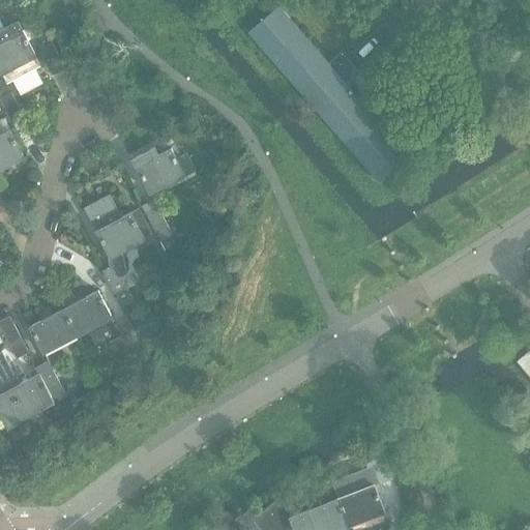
[(358,98),(372,87),(341,53),(328,63),(277,6),(248,32),(379,182),(409,156),(358,98)]
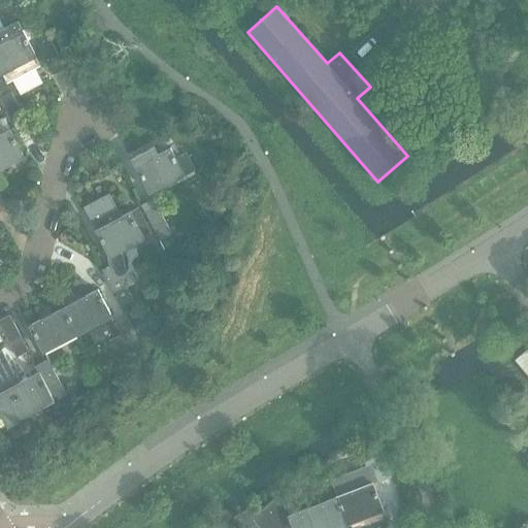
[(34,54),(22,30),(18,22),(3,29),(0,23),(0,71),(1,71),(6,81),(38,64),(33,54),(34,54)]
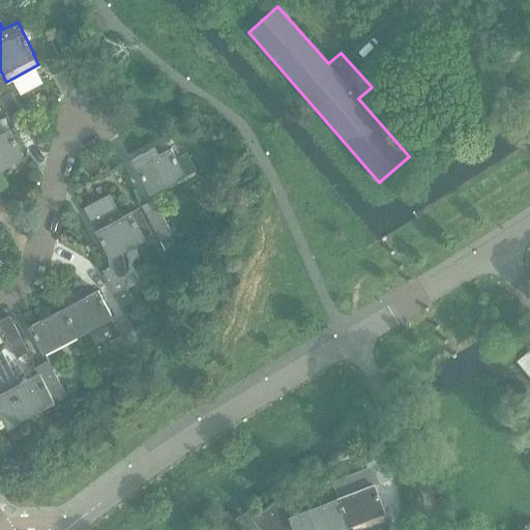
[(64,66),(47,32),(34,38),(53,72),(64,66)]
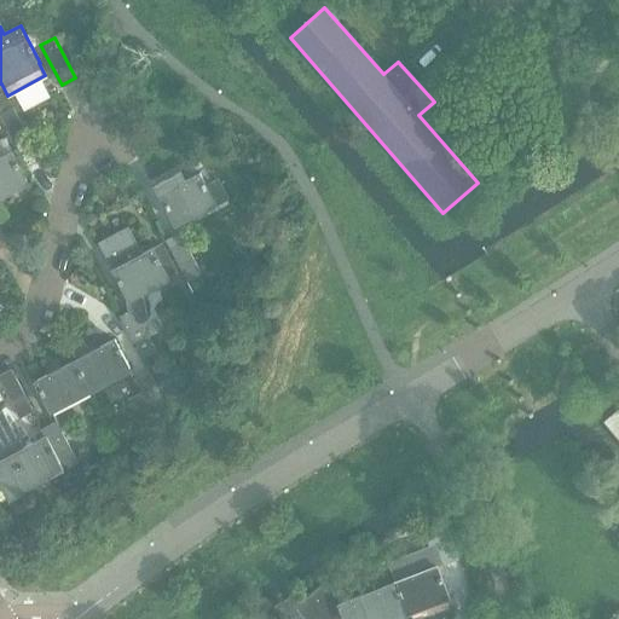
[(25,132),(5,92),(0,94),(0,115),(12,139),(25,132)]
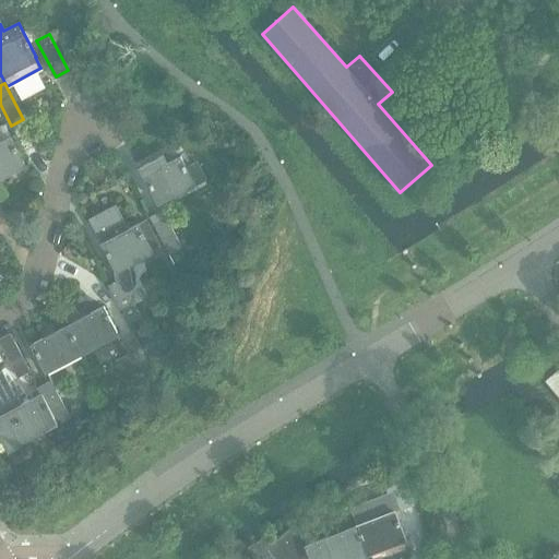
[(0,174),(24,163),(15,145),(20,143),(15,134),(10,137),(3,123),(0,125),(0,174)]
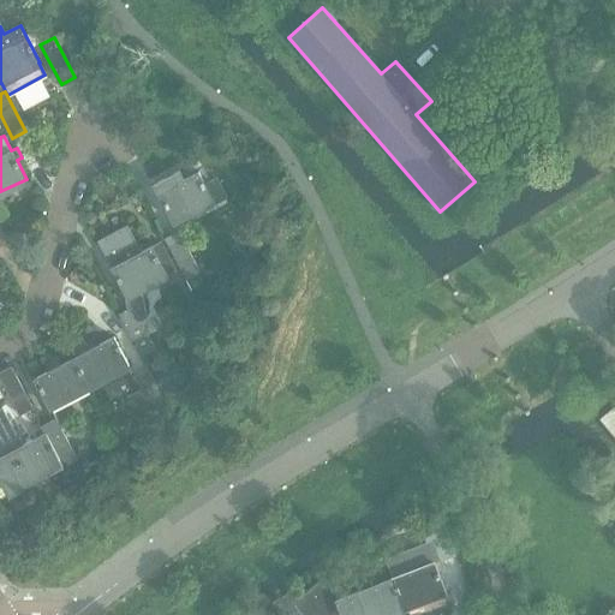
[(227,197),(216,177),(204,183),(198,171),(184,178),(179,169),(151,184),(173,225),(161,231),(186,281),(201,274),(174,224),(215,202),(215,204),(227,197)]
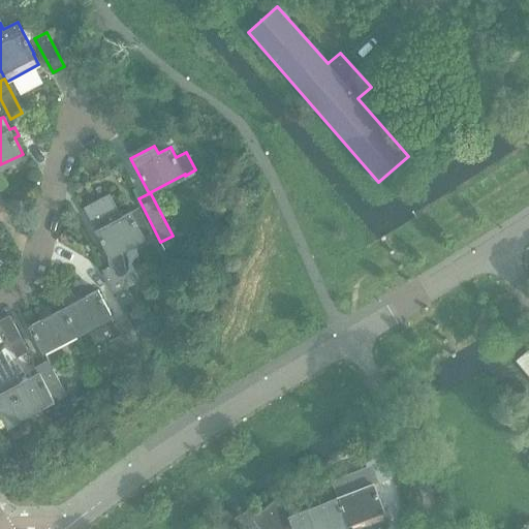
[(138,208),(131,212),(121,217),(110,194),(85,208),(114,263),(101,271),(121,307),(133,301),(120,276),(125,273),(122,253),(144,242),(142,237),(151,231),(138,208)]
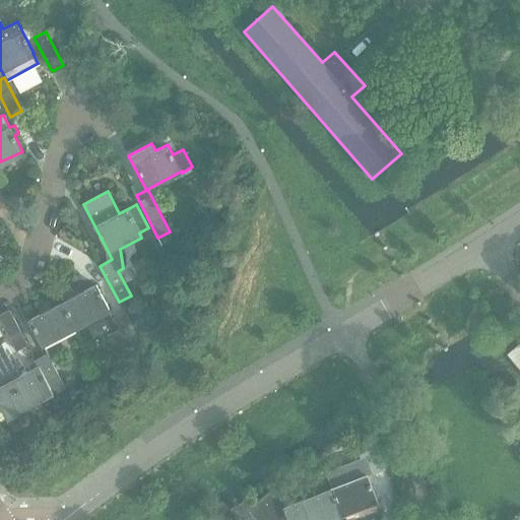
[(173,246),(169,235),(161,238),(166,249),(173,246)]
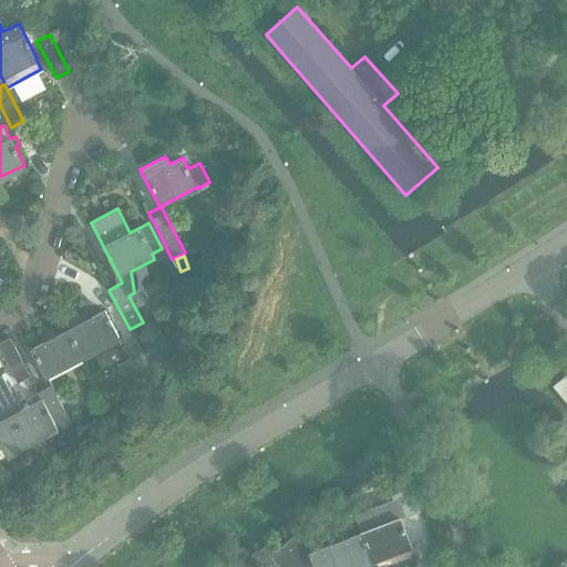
[(119,337),(105,312),(104,311),(88,320),(84,315),(79,318),(74,311),(65,316),(72,328),(68,330),(82,356),(119,337)]
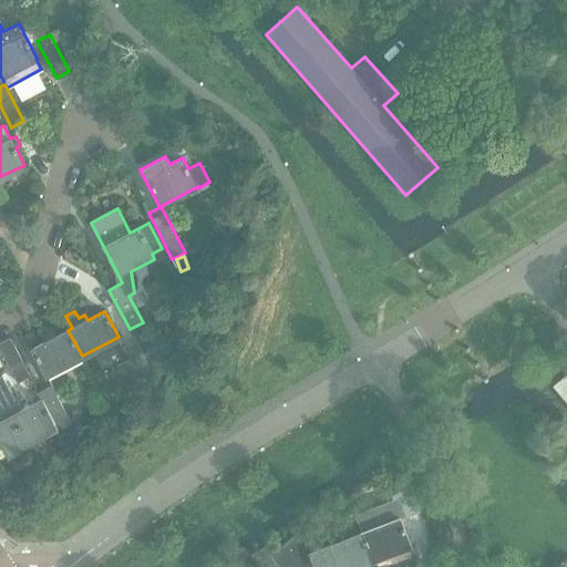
[(82,356),(68,330),(57,337),(53,331),(42,337),(45,342),(32,349),(45,375),(82,356)]
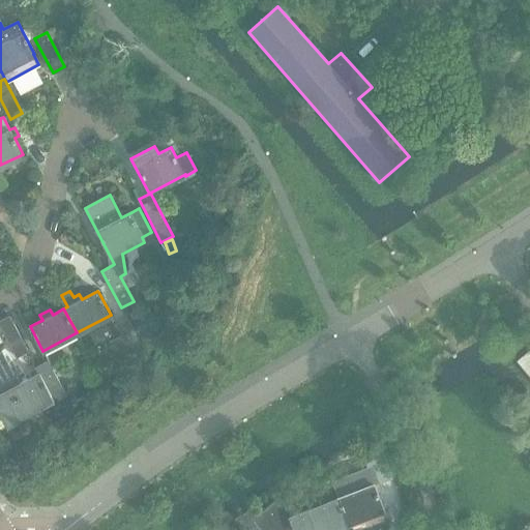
[(28,351),(10,317),(0,322),(0,326),(16,357),(28,351)]
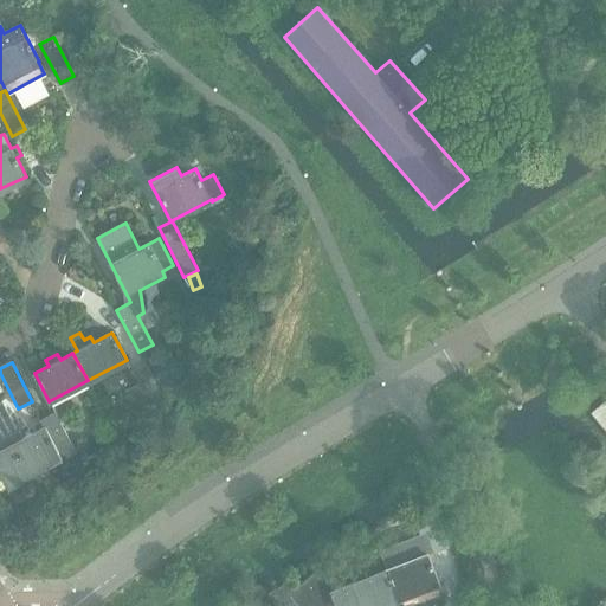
[(160,391),(147,366),(134,373),(140,384),(124,392),(133,406),(160,391)]
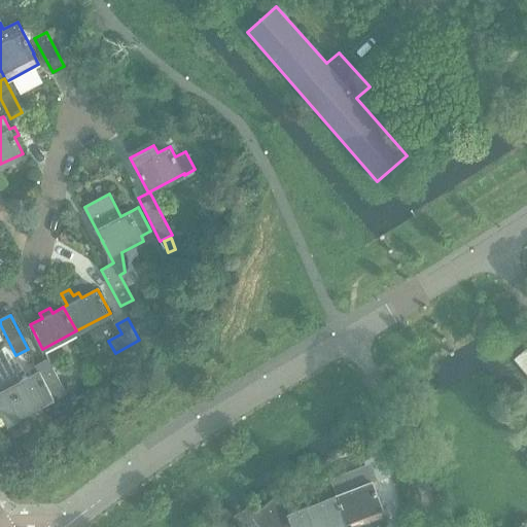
[(148,335),(140,318),(132,323),(140,339),(148,335)]
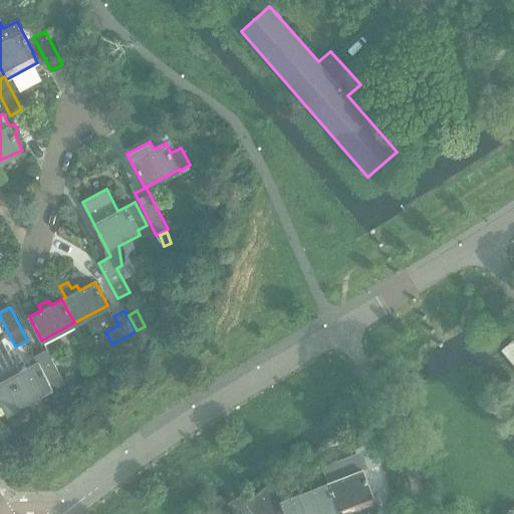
[(513,336),(501,348),(513,363),(513,336)]
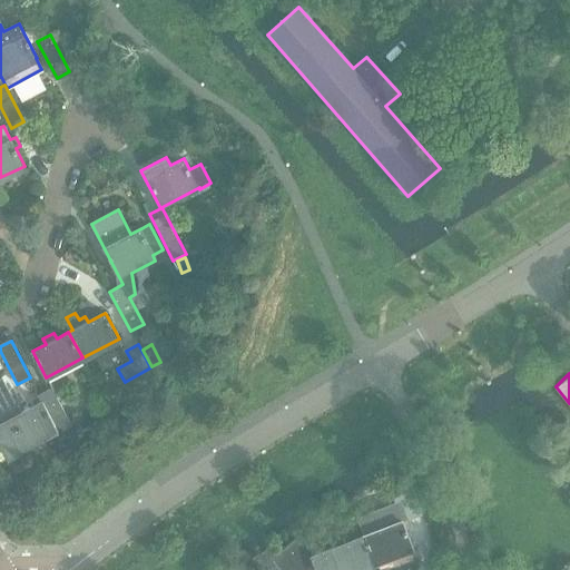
[(58,432),(41,401),(20,412),(2,377),(0,379),(0,430),(2,434),(0,434),(0,442),(8,458),(58,432)]
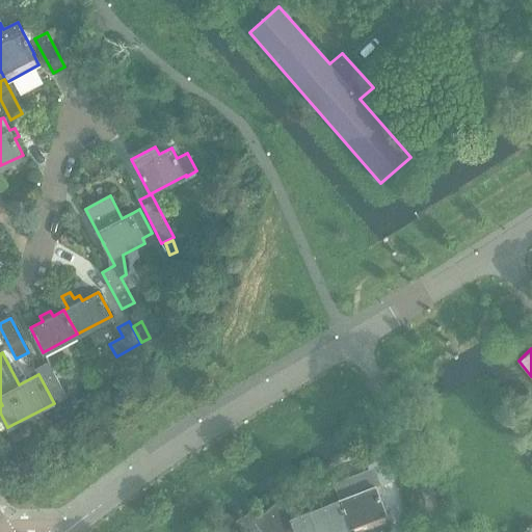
[(65,397),(48,364),(36,370),(38,374),(54,403),(65,397)]
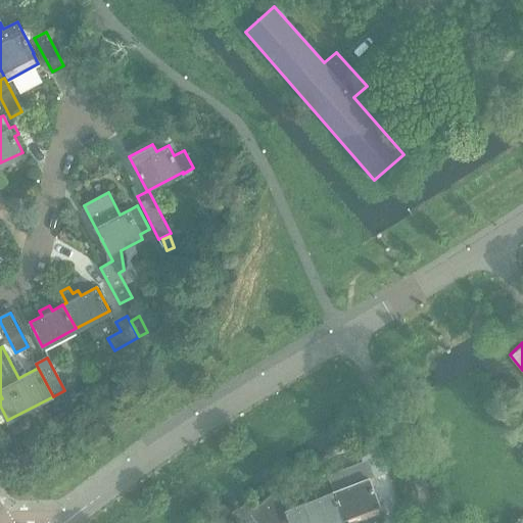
[(387,471),(379,450),(377,445),(365,450),(367,455),(352,460),(357,470),(371,465),(375,476),(387,471)]
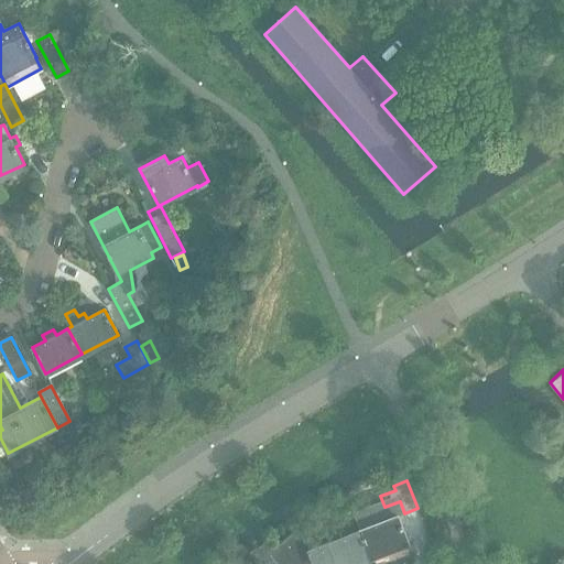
[(409,521),(405,513),(399,517),(398,513),(357,530),(368,557),(409,542),(401,524),(409,521)]
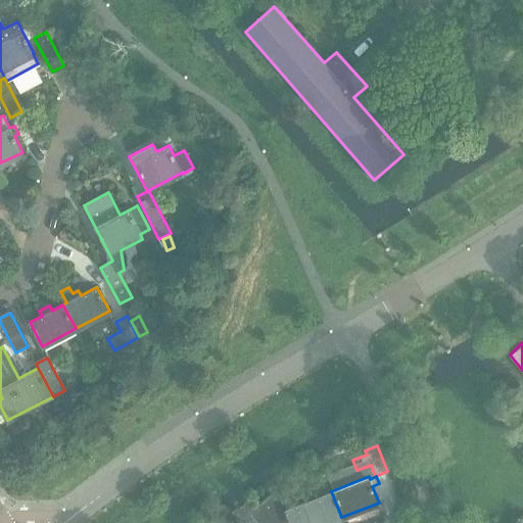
[(325,522),(341,517),(331,491),(286,509),(273,493),(243,518),(247,522),(280,522),(287,517),(289,522),(302,522),(304,522),(325,522)]
